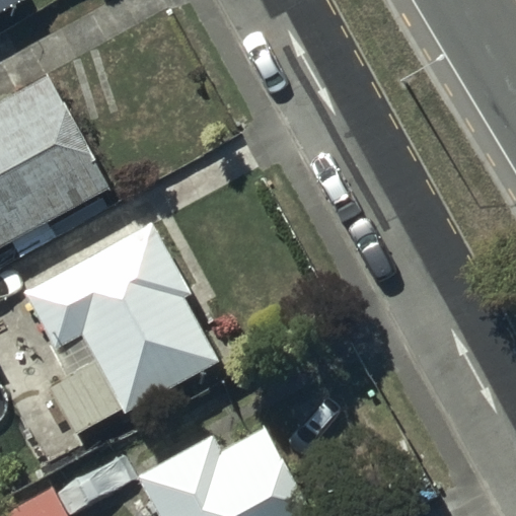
[(0,8),(14,0),(0,0),(0,8)]
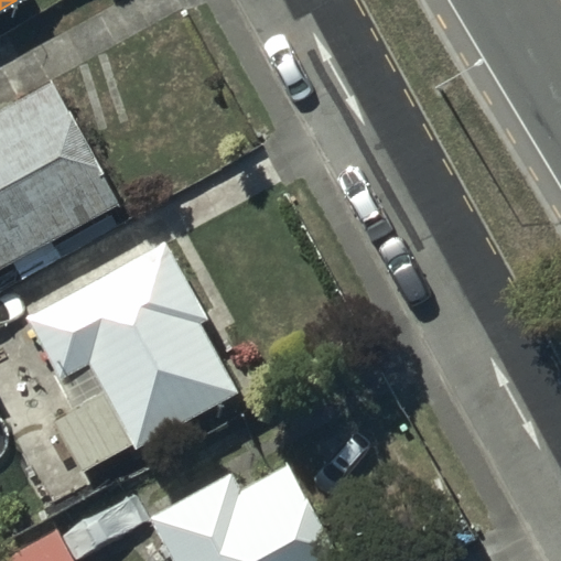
[(0,265),(116,204),(55,92),(0,119),(0,265)]
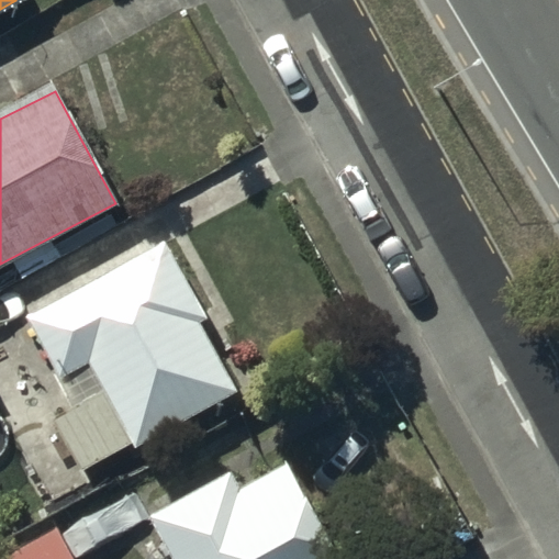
[(55,380),(69,405),(52,415),(81,470),(132,443),(135,448),(238,393),(199,319),(204,316),(165,239),(24,313),(58,379),(55,380)]
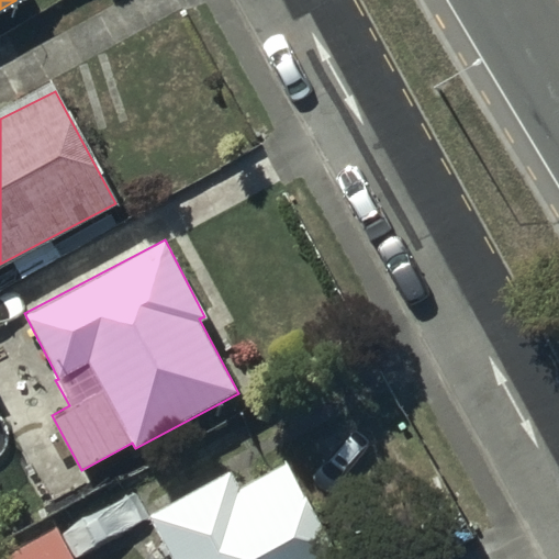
[(148,514),(171,558),(343,558),(297,476),(264,495),(239,490),(230,471),(148,514)]
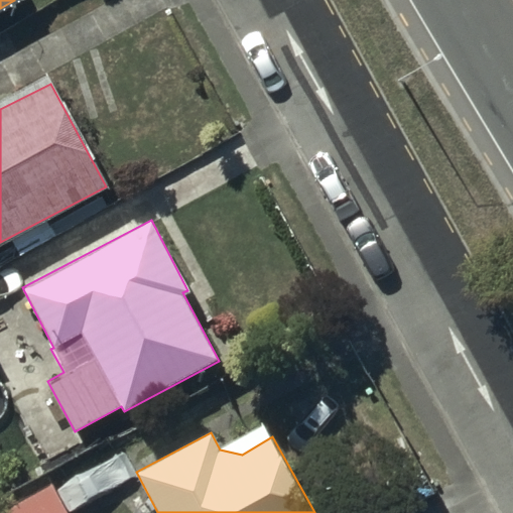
[(69,512),(51,482),(0,511),(0,512),(69,512)]
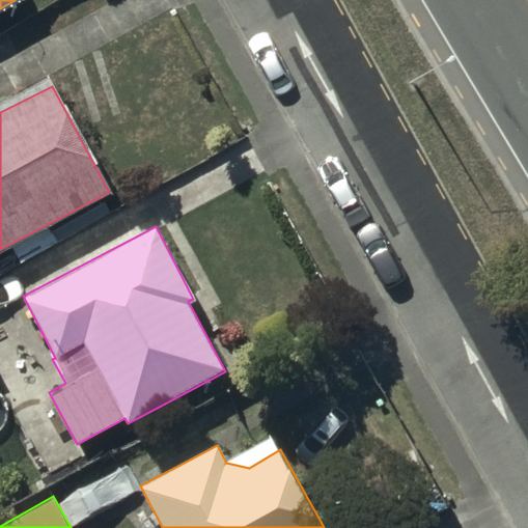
All buildings are outlined.
